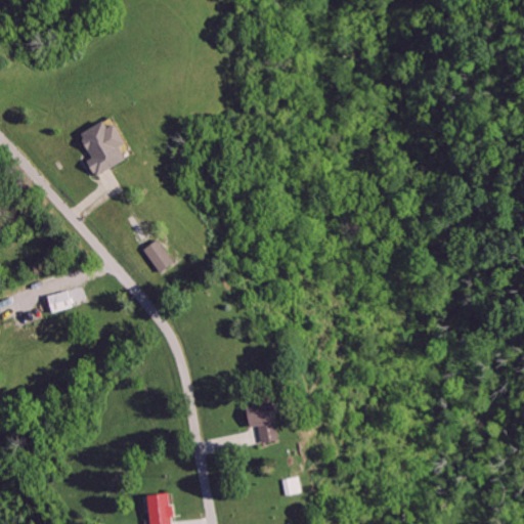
[(86,134),(98,155),(87,162),(97,180),(110,173),(134,159),(111,120),(86,134)]
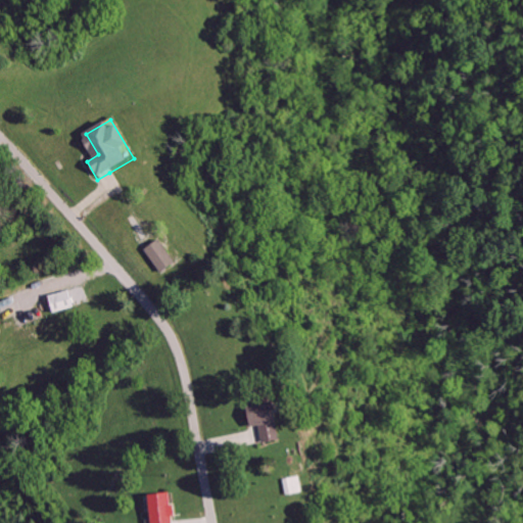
[(162,234),(143,248),(160,274),(180,259),(162,234)]
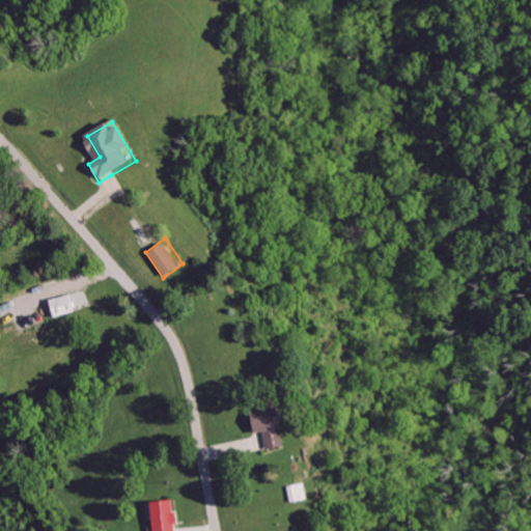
[(52,298),(56,316),(78,311),(73,292),(52,298)]
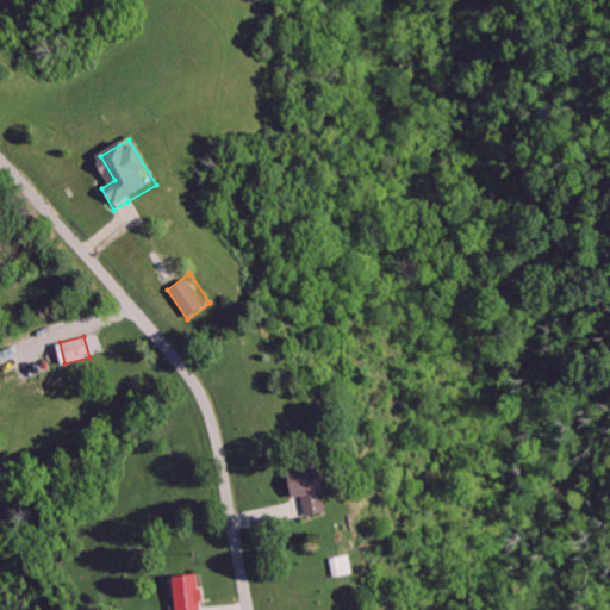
[(292,473),(298,498),(309,495),(313,517),(334,512),(323,466),(292,473)]
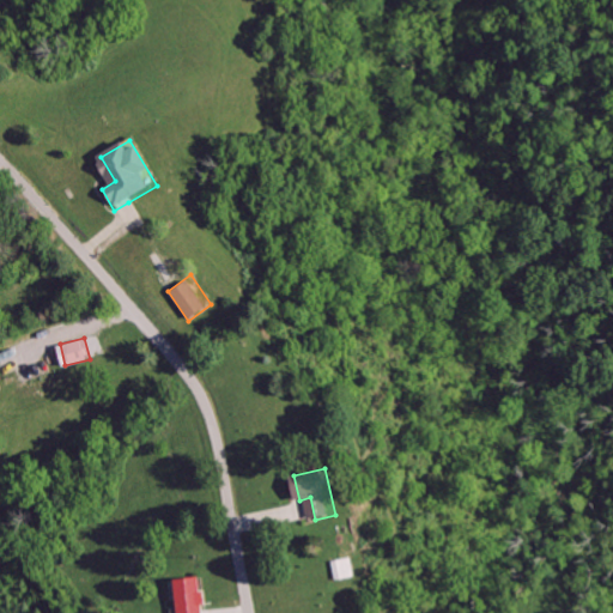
[(332,559),(334,581),(357,578),(354,557),(332,559)]
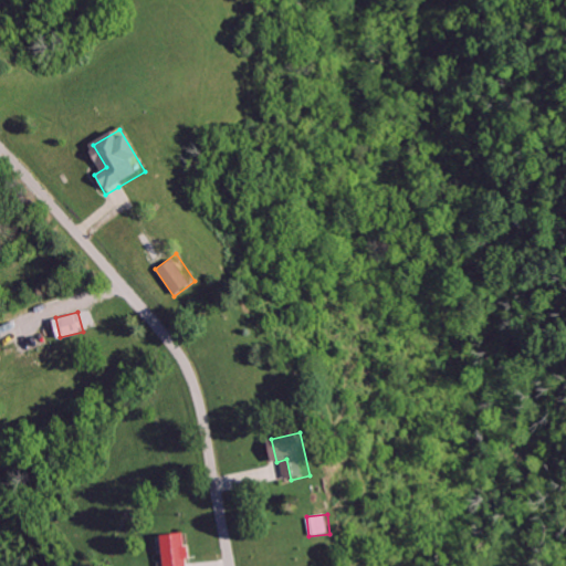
[(158,533),(163,565),(187,565),(187,559),(194,558),(191,542),(186,543),(185,530),(158,533)]
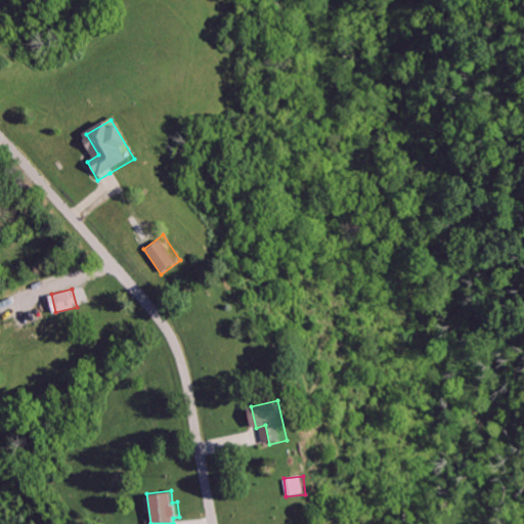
All buildings are outlined.
